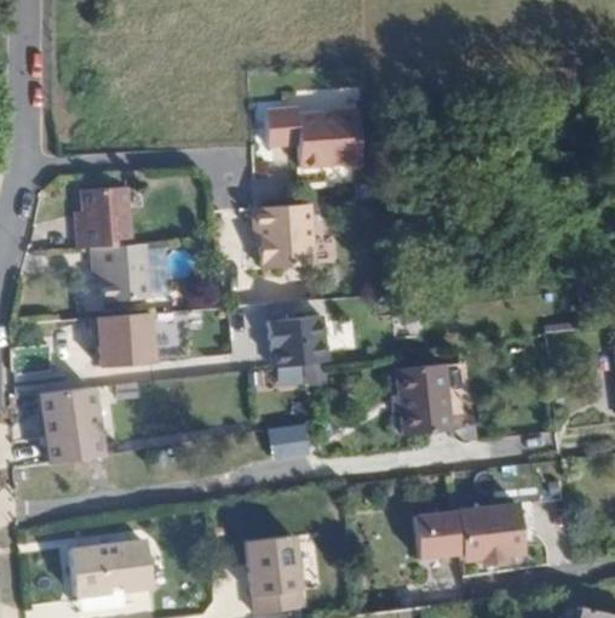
[(357,143),(357,108),(299,109),(299,102),(268,102),(266,139),(298,138),(298,146),(357,143)]
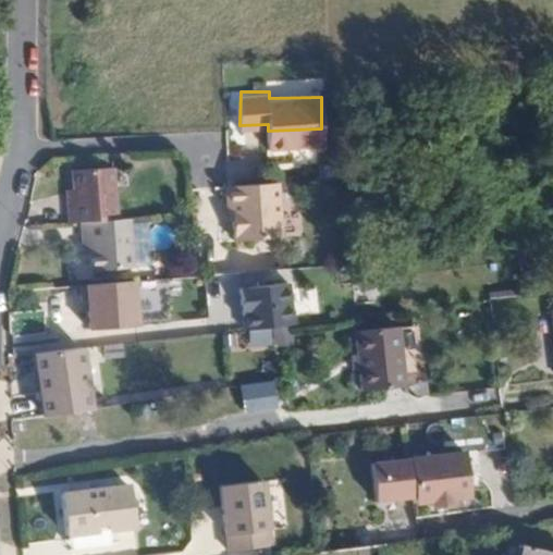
[(321,128),(268,131),(268,146),(291,146),(291,143),(298,143),(298,147),(321,146),(321,128)]
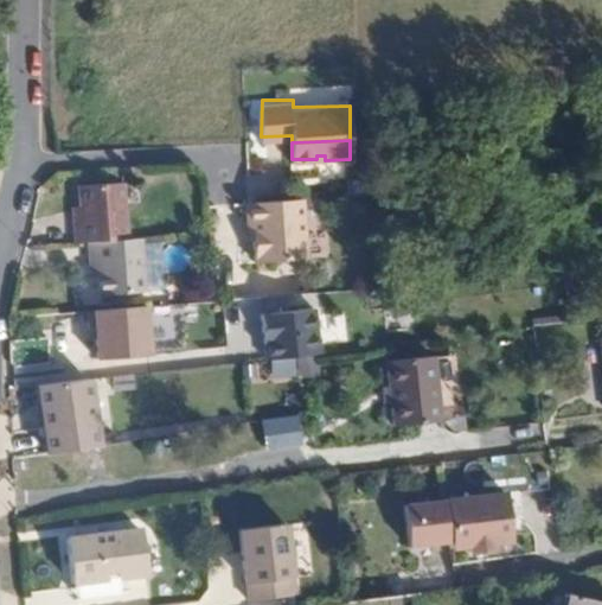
[(71,224),(72,243),(87,242),(125,240),(121,184),(76,185),(78,224),(71,224)]
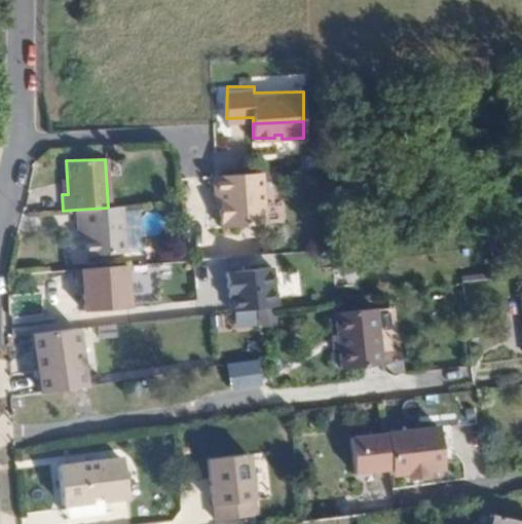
[(263,174),(215,176),(213,177),(214,194),(219,194),(220,220),(266,216),(263,174)]
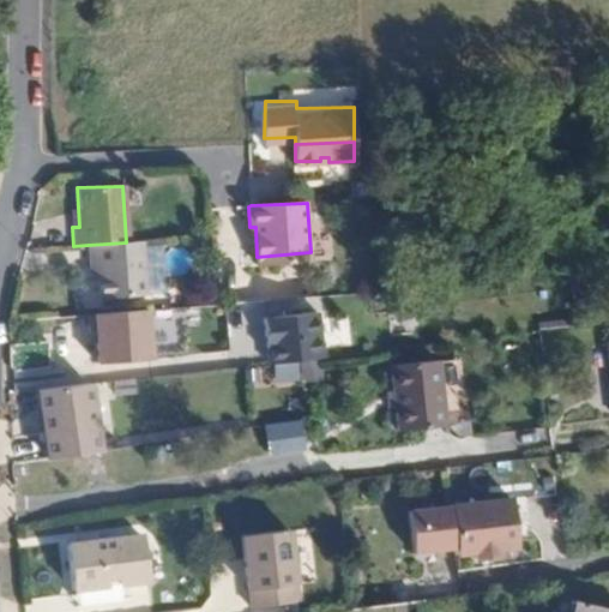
[(139,243),(126,243),(88,245),(89,263),(97,262),(97,269),(142,265),(139,243)]
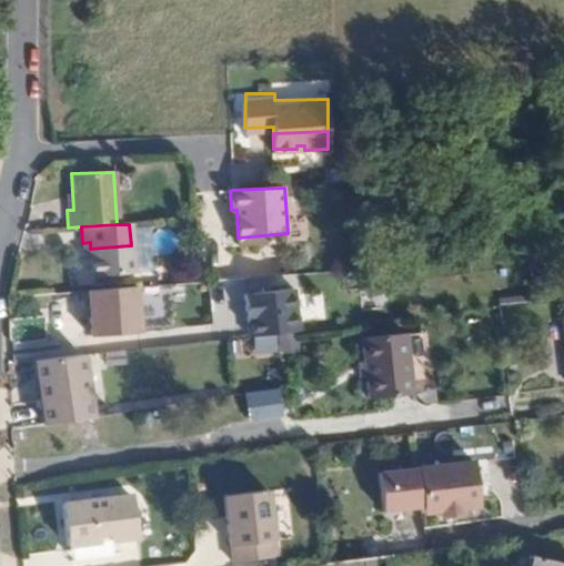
[(288,233),(238,238),(238,246),(288,243),(288,233)]
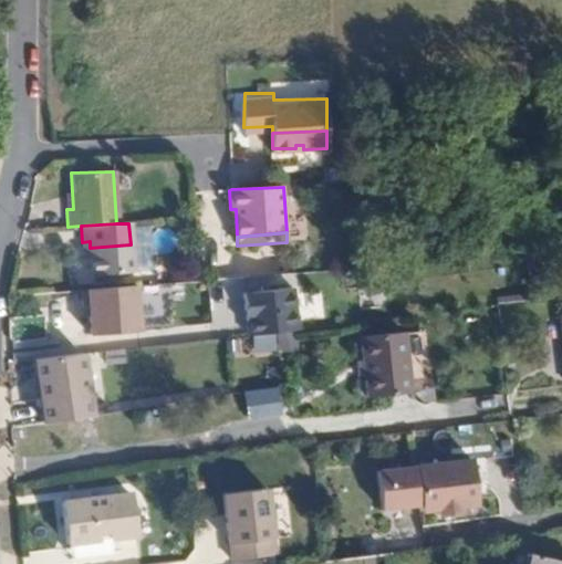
[(131,244),(90,248),(92,274),(133,271),(131,244)]
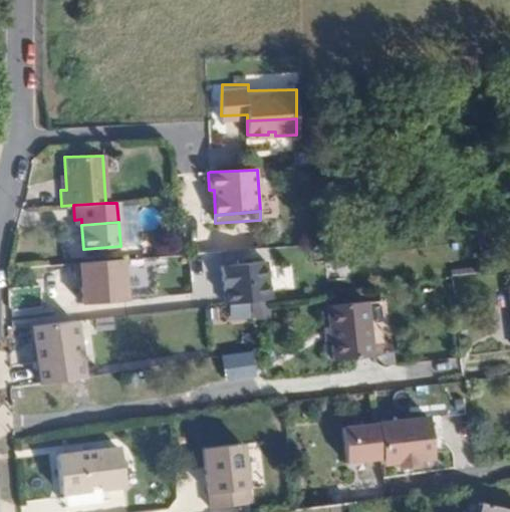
[(124,301),(121,260),(71,264),(72,280),(78,279),(79,305),(124,301)]
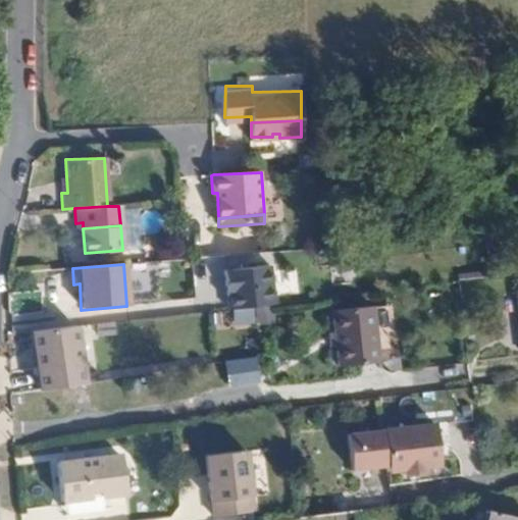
[(222,272),(224,308),(272,302),(270,267),(222,272)]
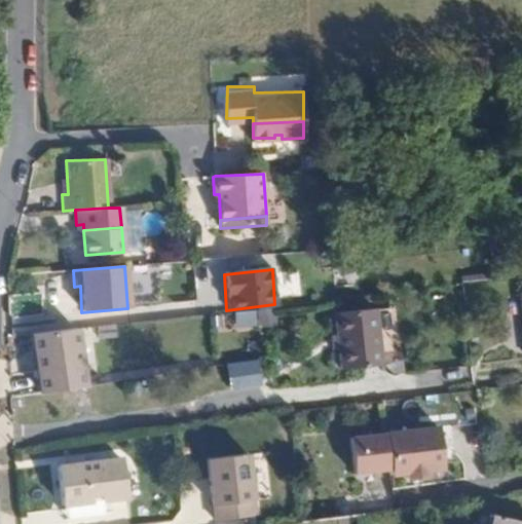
[(389,304),(349,308),(356,364),(395,360),(389,304)]
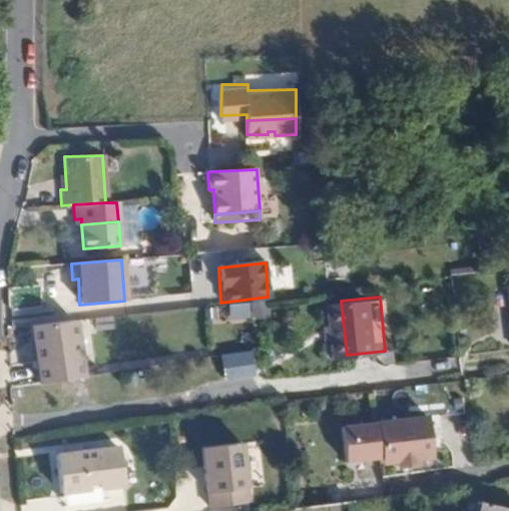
[(42,324),(48,375),(90,369),(82,319),(42,324)]
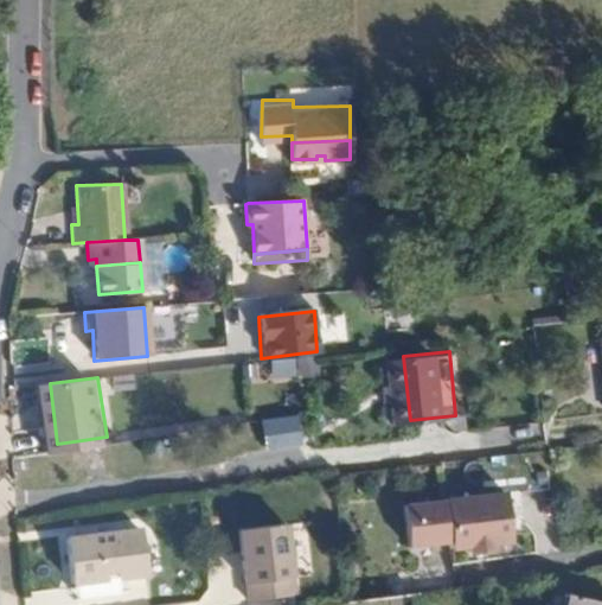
[(511,491),(452,497),(456,541),(458,547),(475,546),(475,552),(499,549),(499,542),(517,540),(511,491)]
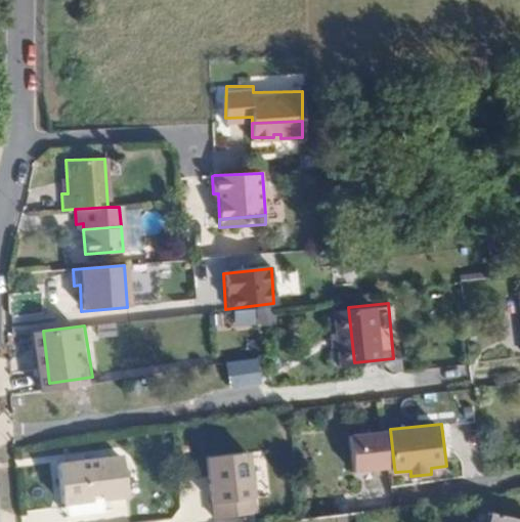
[(394,467),(390,431),(353,436),(357,470),(394,467)]
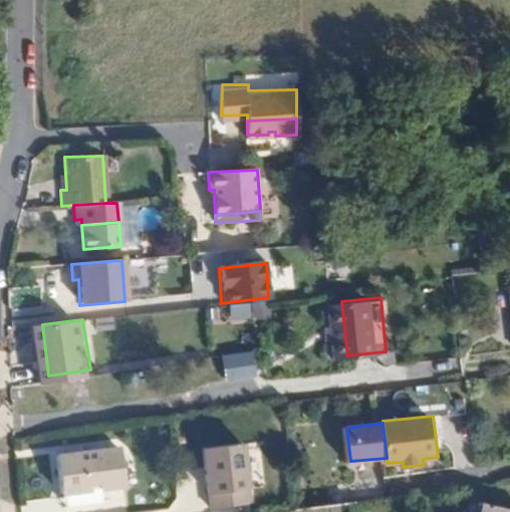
[(246,437),(202,443),(208,490),(213,490),(215,505),(254,500),(246,437)]
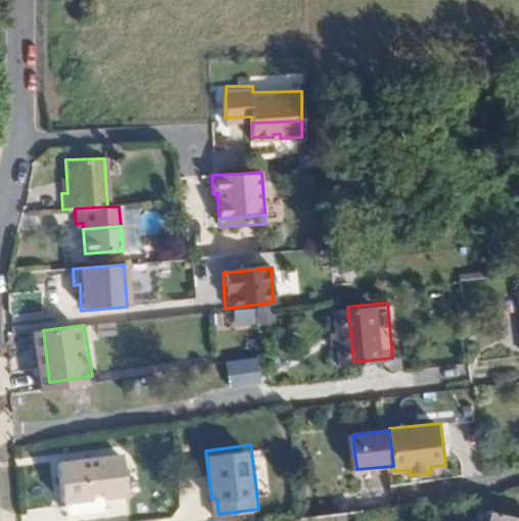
[(102,496),(132,493),(127,452),(62,462),(67,502),(102,496)]
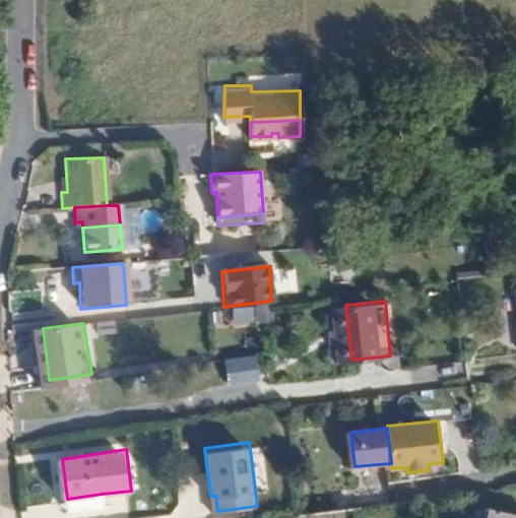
[(104,508),(102,494),(67,499),(69,513),(104,508)]
